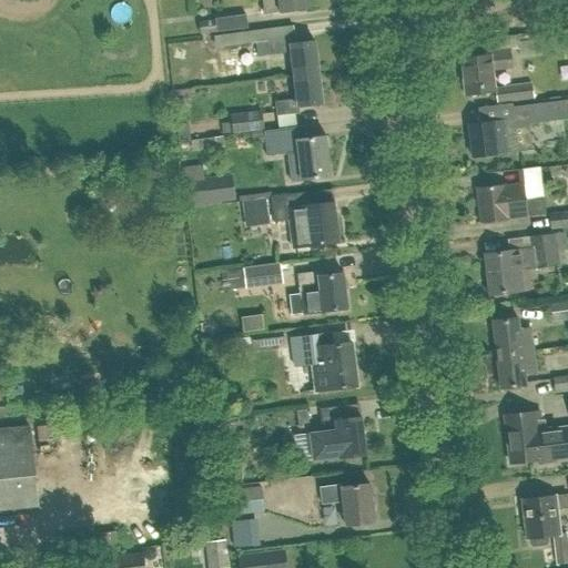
[(168,0),(170,33),(194,32),(192,0),(168,0)]
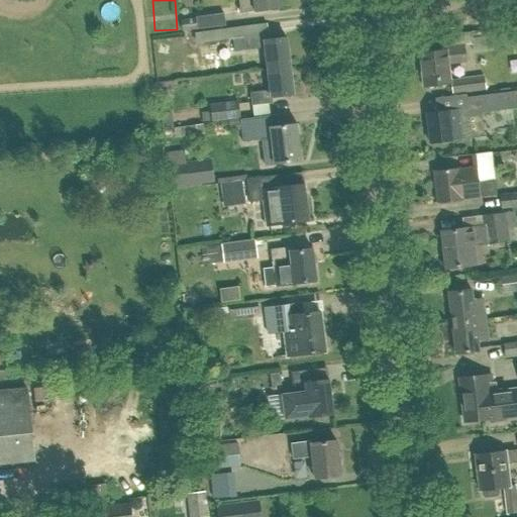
[(282,8),(281,0),(240,0),(238,0),(239,13),(254,11),(254,12),(282,8)]
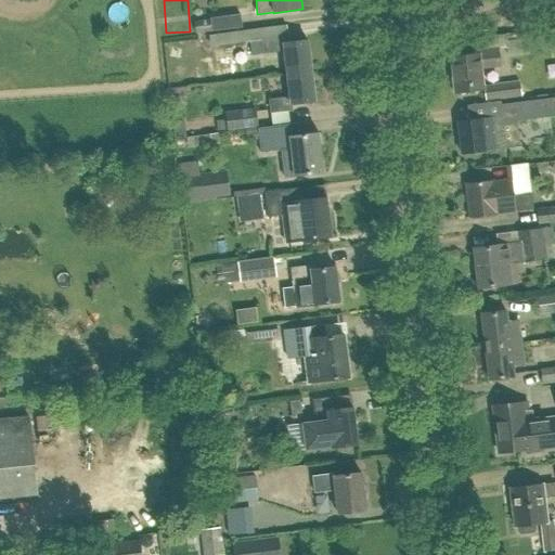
[(243,29),(241,16),(194,23),(195,35),(243,29)]
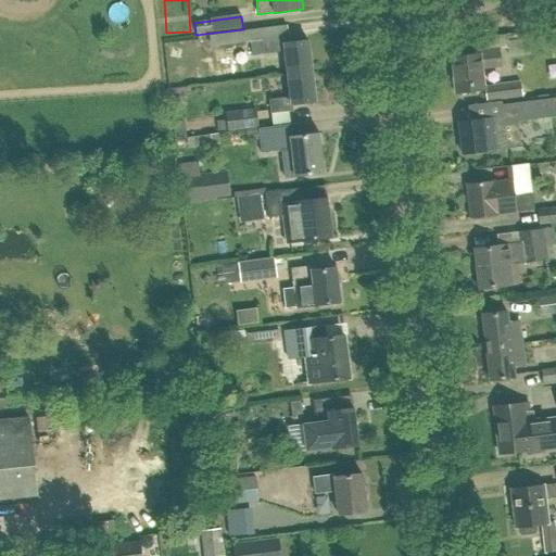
[(283,52),(287,75),(312,72),(307,41),(283,45),(283,38),(280,39),(279,27),(211,37),(213,47),(251,42),(252,55),(283,52)]
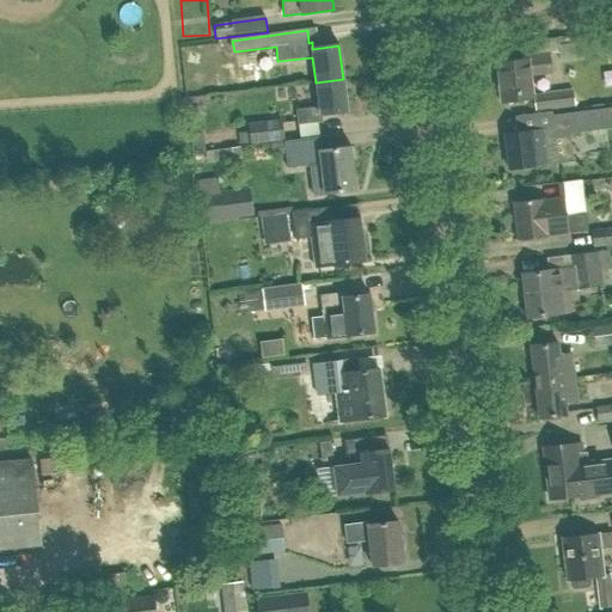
[(551,74),(549,54),(527,57),(527,60),(495,65),(500,104),(533,99),(530,77),(551,74)]
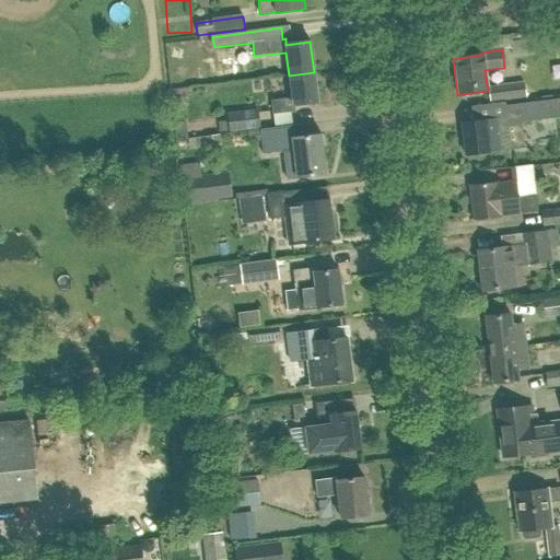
[(317,103),(314,72),(289,76),(291,98),(270,101),(271,115),(294,113),(293,106),(317,103)]
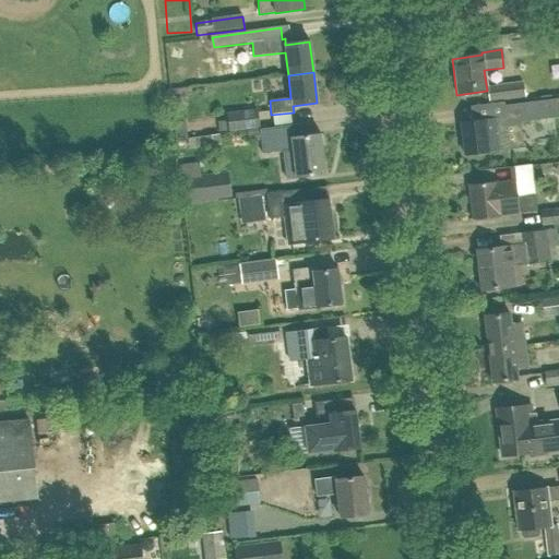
[(499,107),(532,102),(530,91),(497,96),(499,107)]
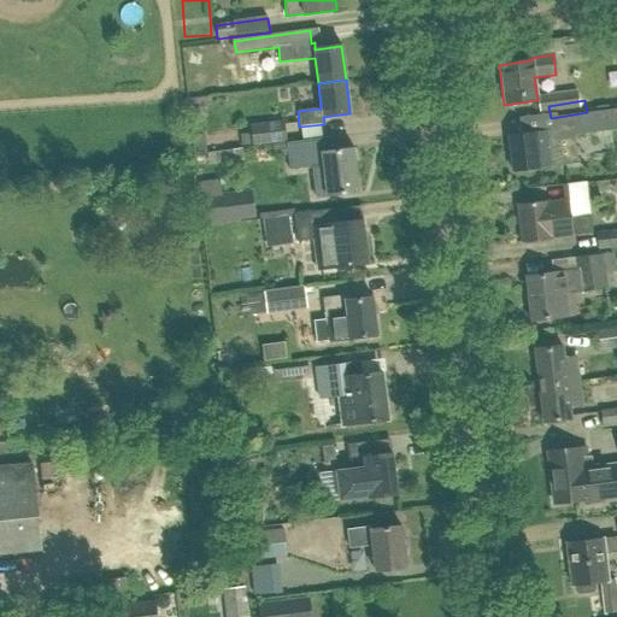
[(287,141),(285,122),(251,127),(253,146),(287,141)]
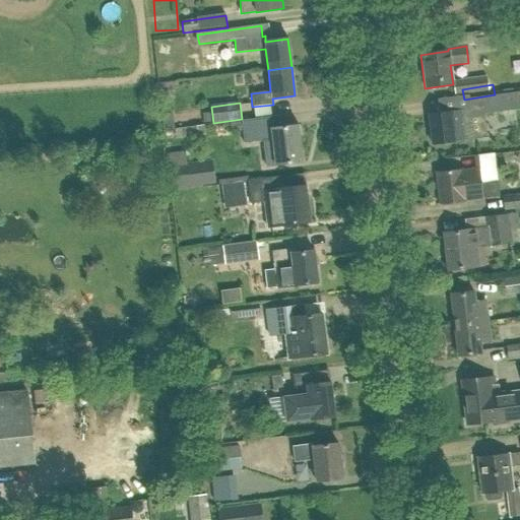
[(467,118),(466,111),(428,115),(432,144),(469,140),(469,135),(485,133),(483,116),(467,118)]
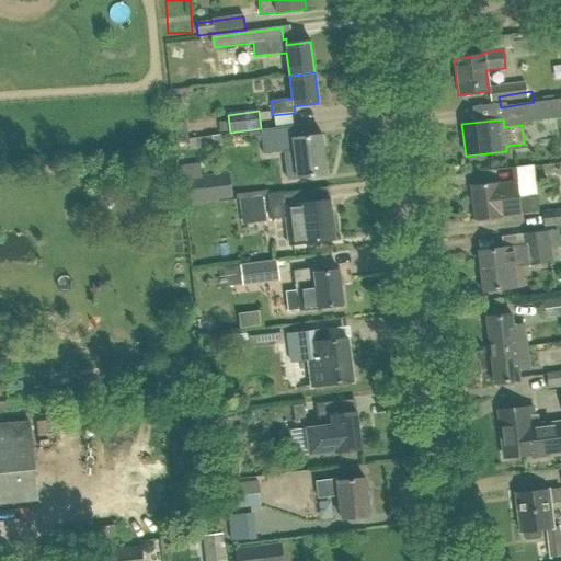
[(298,138),(296,125),(259,130),(262,155),(293,151),(296,179),(327,174),(321,136),(298,138)]
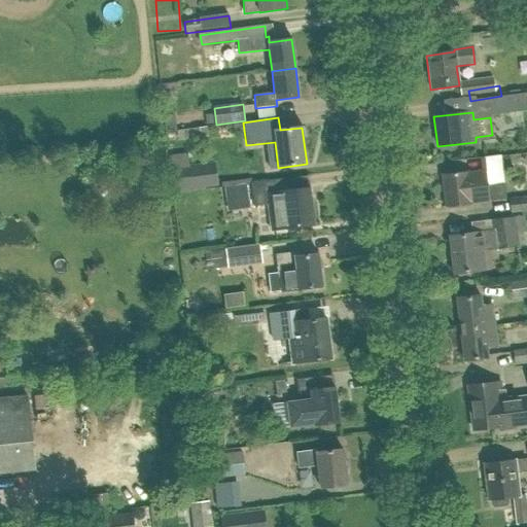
[(499,185),(495,159),(467,162),(468,172),(467,173),(467,172),(441,175),(446,209),(471,206),(470,205),(504,201),(502,185),(499,185)]
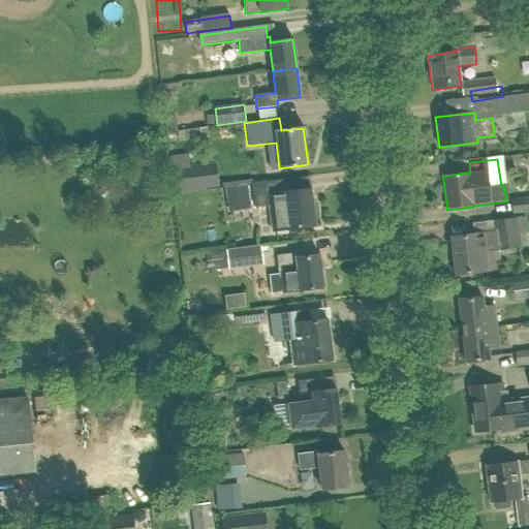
[(217,161),(169,166),(173,192),(220,187),(217,161)]
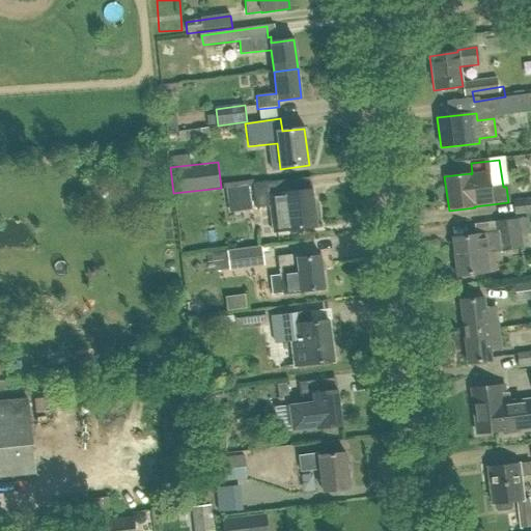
[(273,232),(287,231),(316,227),(312,190),(289,193),(287,180),(252,186),(255,208),(269,206),(273,232)]
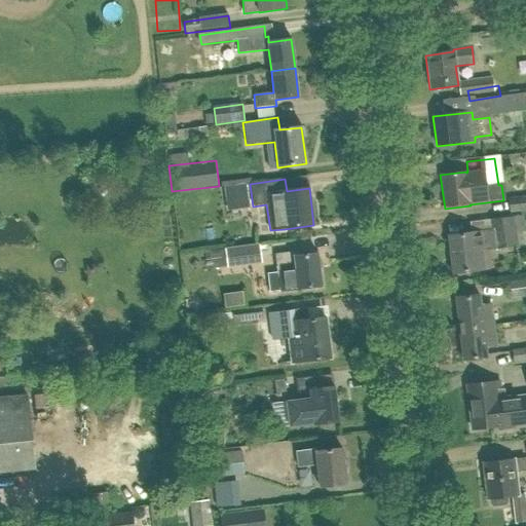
[(525,211),(525,197),(510,199),(512,214),(525,211)]
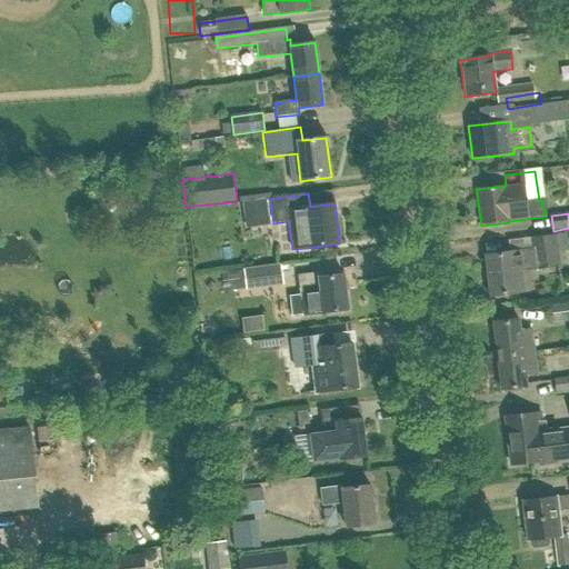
[(568,265),(565,233),(530,238),(531,249),(485,256),(490,297),(523,291),(521,270),(568,265)]
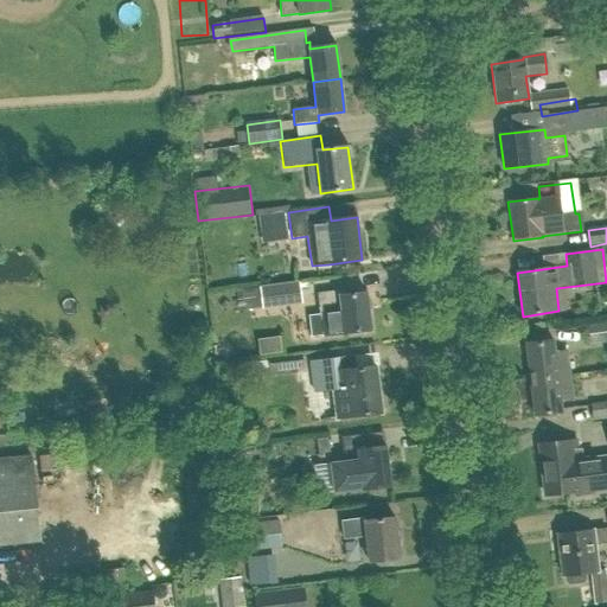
[(301,302),(299,282),(261,288),(264,308),(301,302)]
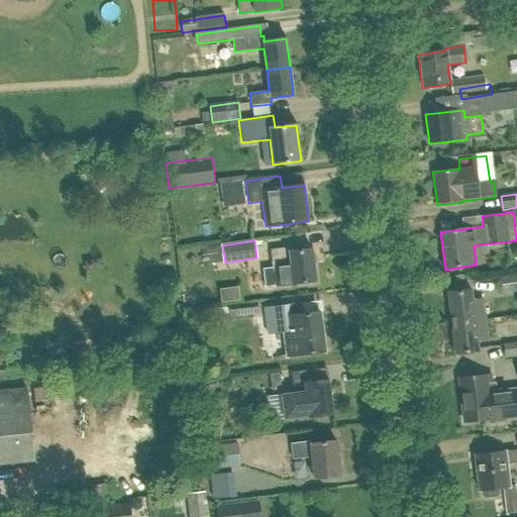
[(294,251),(293,247),(270,249),(272,267),(263,269),(265,287),(315,281),(312,249),(294,251)]
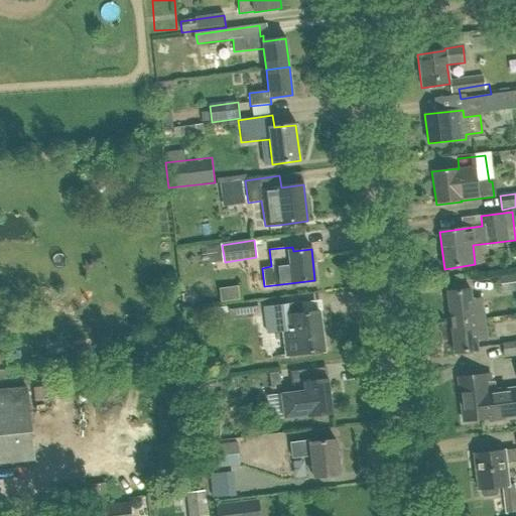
[(515,290),(515,273),(495,277),(497,294),(515,290)]
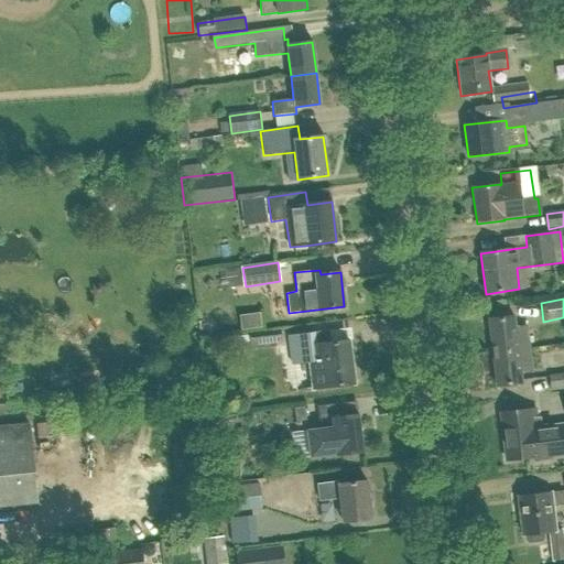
[(492,354),(529,348),(527,326),(516,328),(513,315),(488,318),(492,354)]
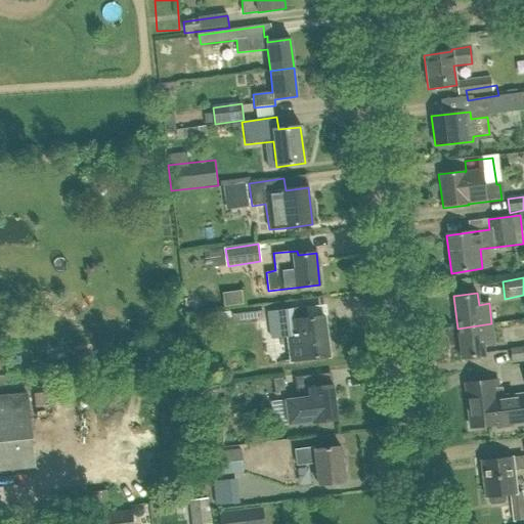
[(287,337),(290,362),(329,357),(323,316),(306,318),(305,307),(269,311),(272,339),(287,337)]
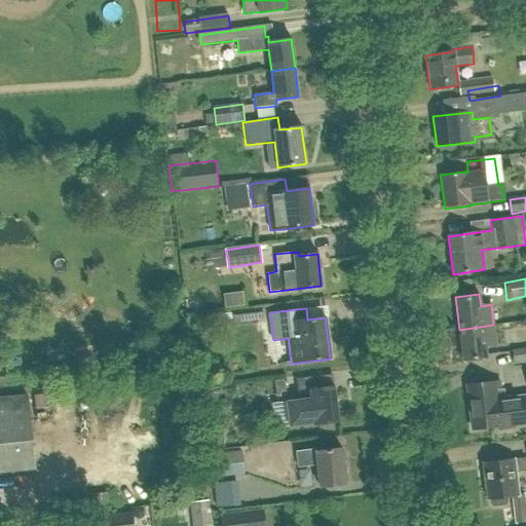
[(242,325),(268,321),(267,312),(241,316),(242,325)]
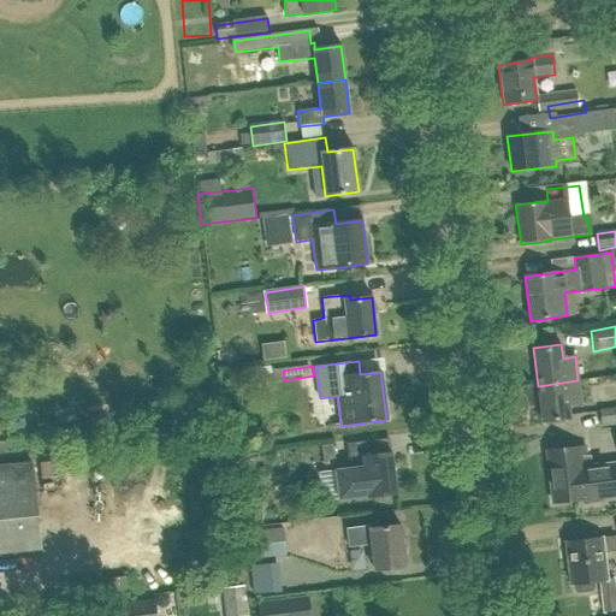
[(581,404),(578,380),(538,386),(543,424),(570,420),(568,407),(581,404)]
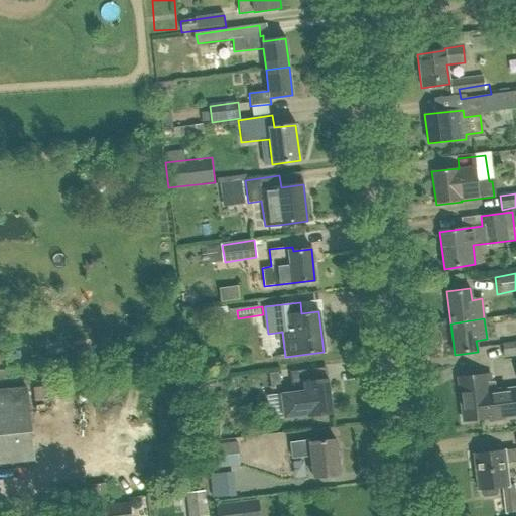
[(515,355),(515,342),(503,344),(504,356),(515,355)]
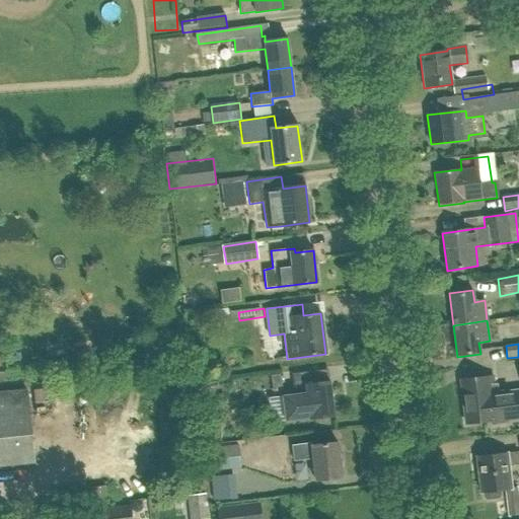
[(315,384),(313,372),(291,374),(294,394),(284,395),(287,419),(309,416),(309,420),(334,417),(329,382),(315,384)]
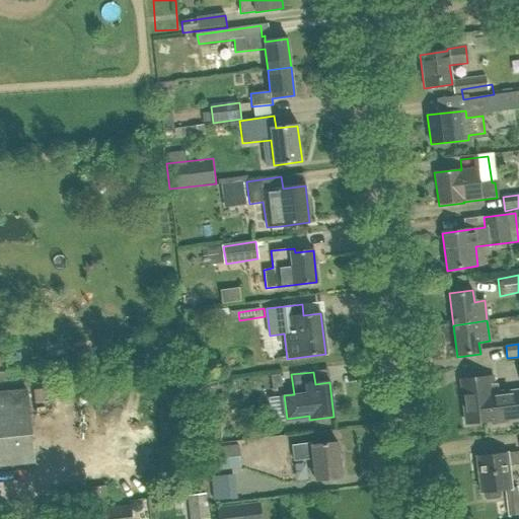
[(493,422),(493,426),(509,424),(508,421),(518,419),(518,390),(494,394),(492,375),(460,379),(465,425),(493,422)]
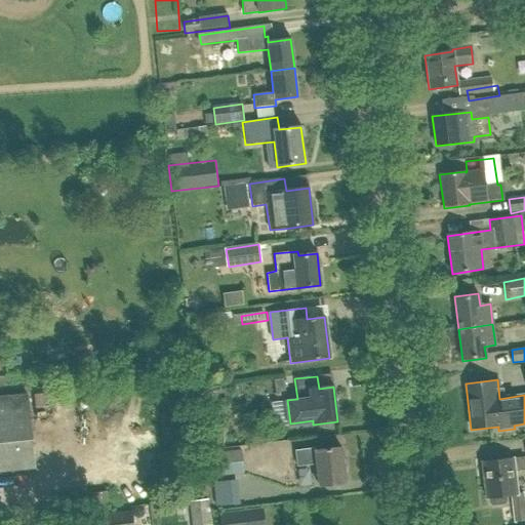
[(0,472),(34,469),(27,395),(0,397),(0,472)]
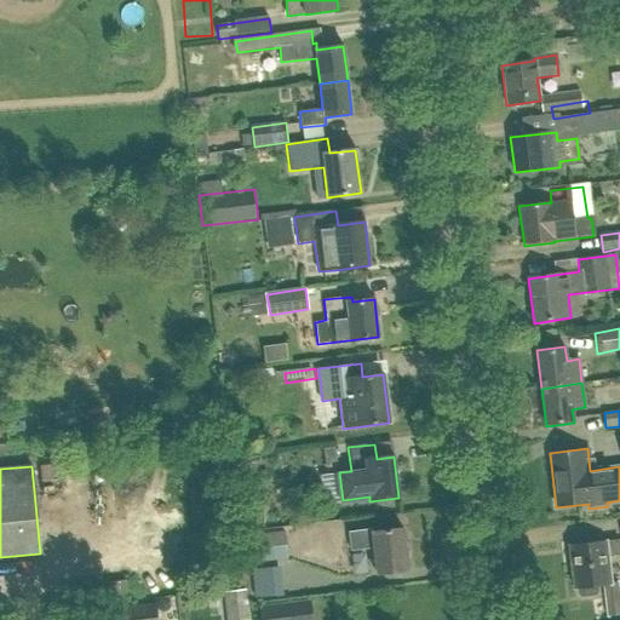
[(408,572),(402,529),(373,533),(373,529),(348,533),(350,551),(373,549),(377,575),(408,572)]
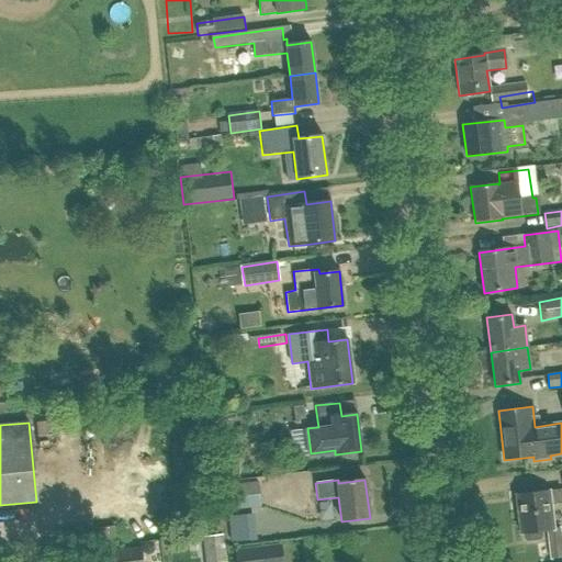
[(561,502),(561,491),(549,492),(549,491),(516,495),(520,534),(523,534),(524,539),(527,541),(539,540),(542,537),(541,531),(547,530),(550,559),(561,557),(561,547),(560,530),(553,530),(550,504),(561,502)]
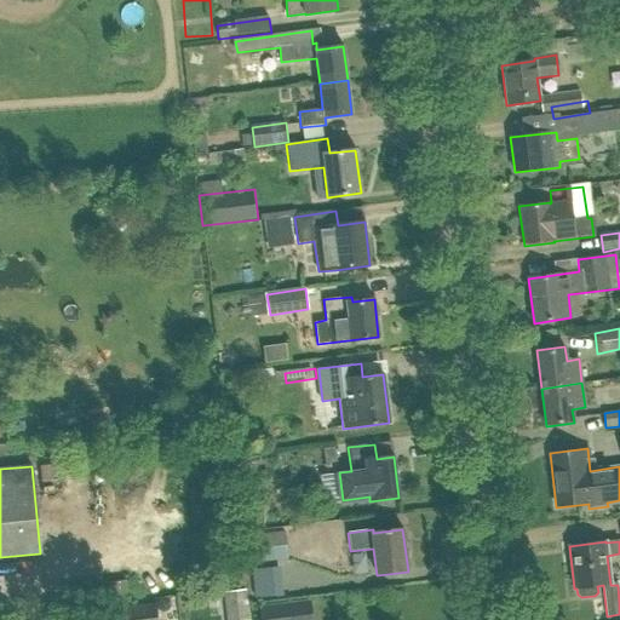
[(250,619),(246,589),(224,591),(228,619),(250,619)]
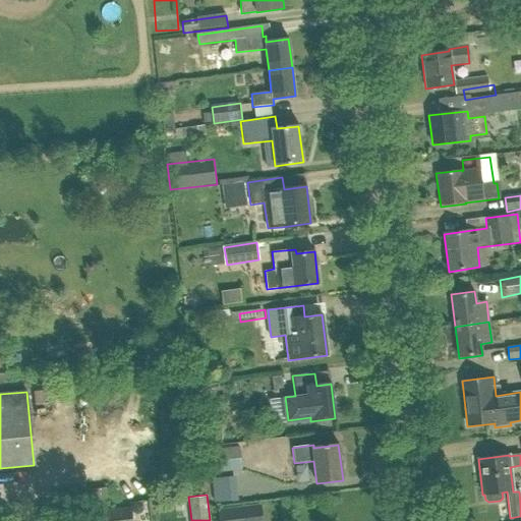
[(132,520),(131,506),(94,510),(95,520),(132,520)]
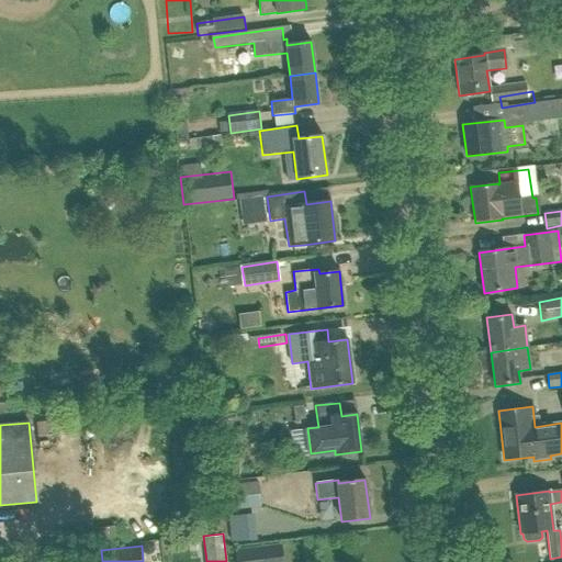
[(263,561),(262,547),(235,550),(236,561),(263,561)]
